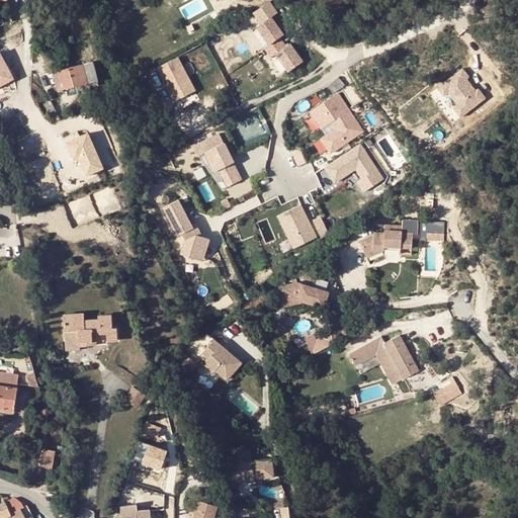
[(273,20),(259,29),(269,48),(280,41),(284,39),(273,20)]
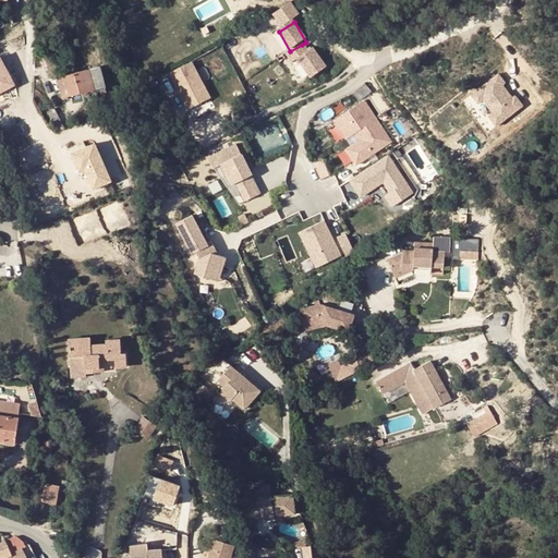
[(290,51),(284,55),(291,64),(296,62),(307,82),(324,73),(313,52),(307,56),(302,45),(290,51)]
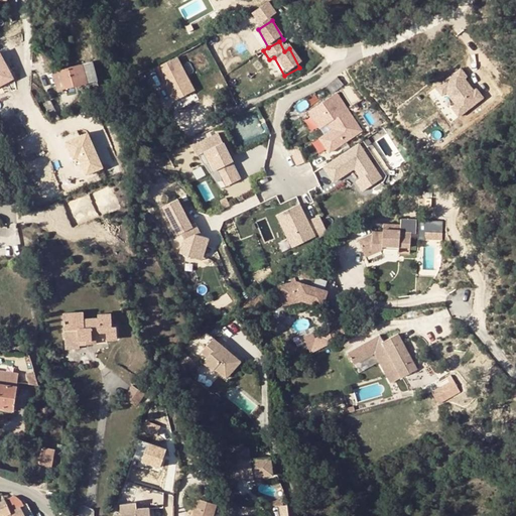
[(1,50),(0,50),(0,87),(15,81),(1,50)]
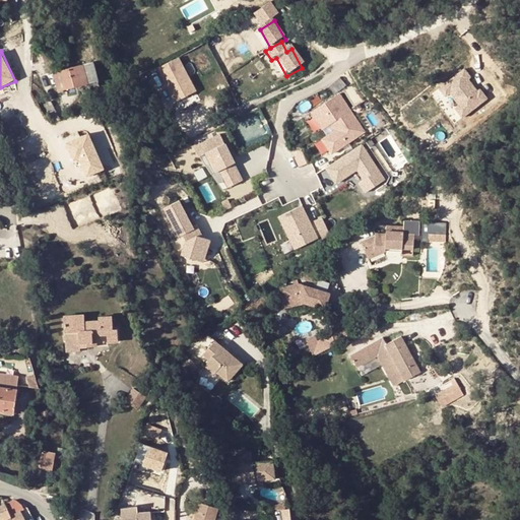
[(180,100),(199,89),(183,55),(163,65),(180,100)]
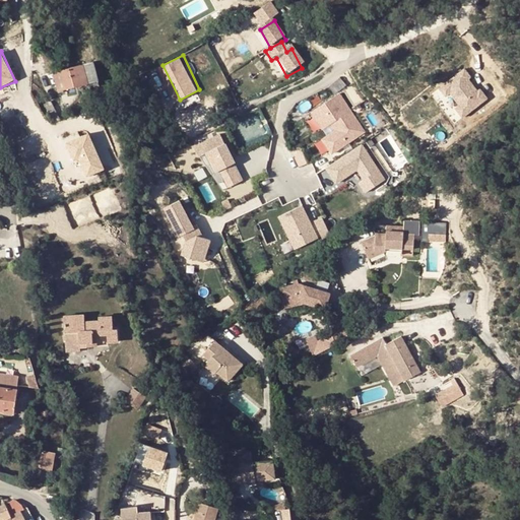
[(93,61),(54,72),(58,91),(99,80),(93,61)]
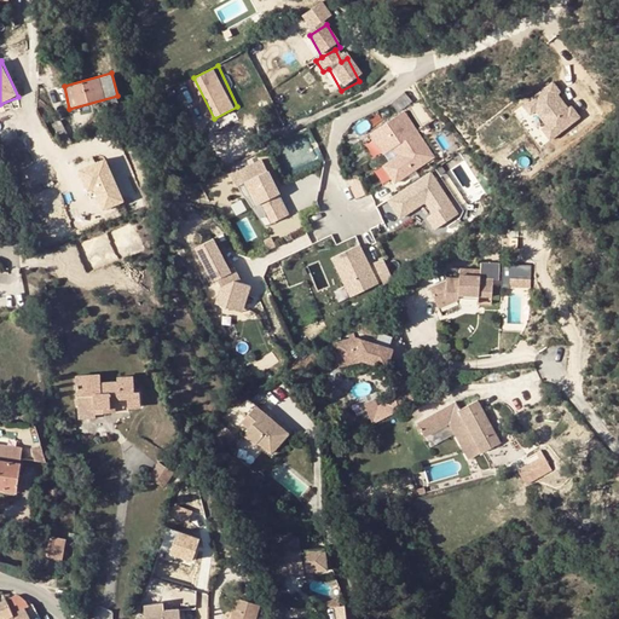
[(559,132),(588,109),(579,98),(574,102),(562,87),(567,84),(560,74),(531,98),(538,106),(543,103),(555,117),(550,121),(559,132)]
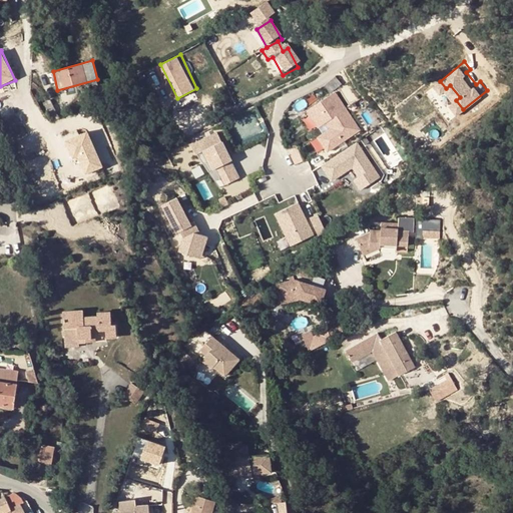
[(175,99),(178,106),(197,97),(194,89),(175,99)]
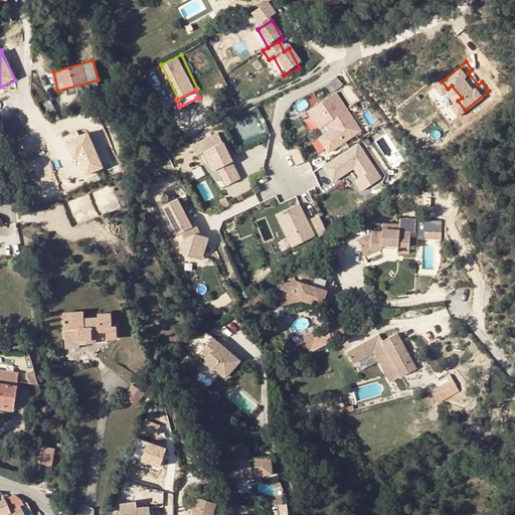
[(364,128),(339,90),(312,108),(323,125),(331,119),(336,126),(322,135),(332,149),(364,128)]
